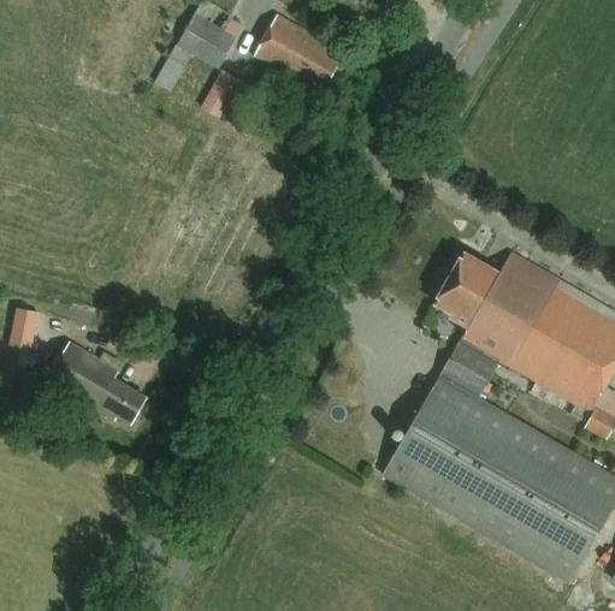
[(231,16),(202,0),(199,0),(191,13),(152,83),(167,92),(188,53),(216,69),(241,25),(229,18),(231,16)]
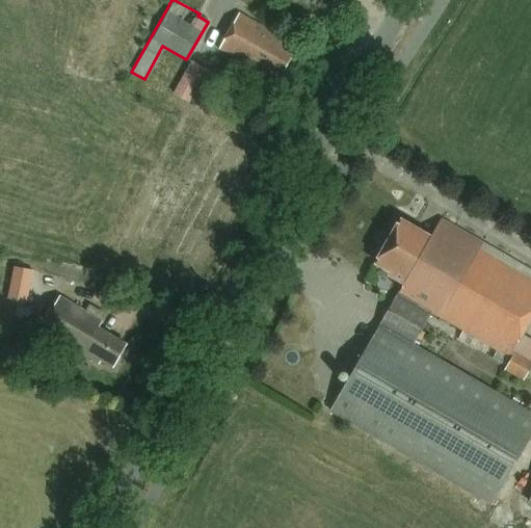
[(281,74),(291,54),(286,51),(288,48),(273,40),(275,34),(238,12),(217,49),(270,79),(274,72),(281,74)]
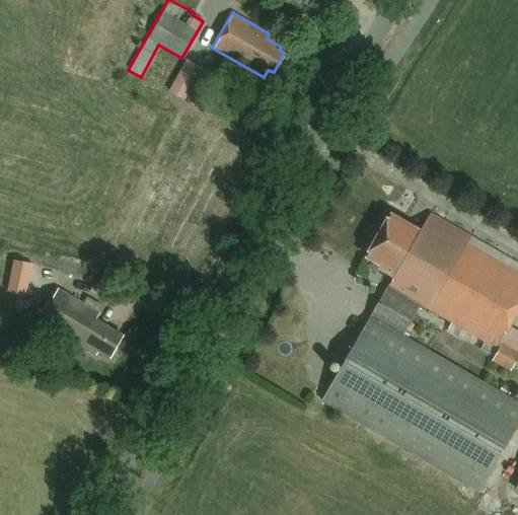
[(201,67),(186,58),(167,90),(183,99),(201,67)]
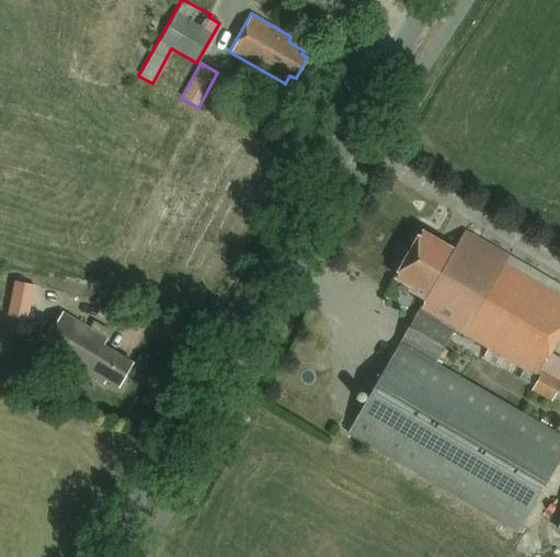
[(559,286),(463,231),(452,251),(420,232),(395,276),(411,286),(409,288),(425,299),(347,433),(521,534),(559,466),(559,433),(436,361),(455,329),(539,378),(533,390),(551,400),(559,385),(559,381),(538,368),(559,330),(559,286)]
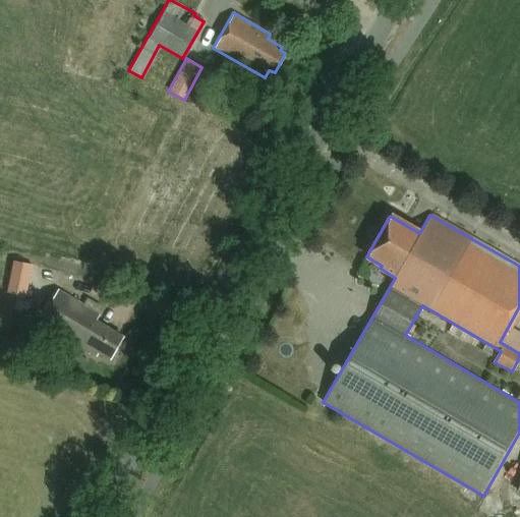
[(109,359),(122,335),(96,320),(100,313),(56,289),(38,323),(80,347),(82,346),(95,353),(98,352),(109,359)]
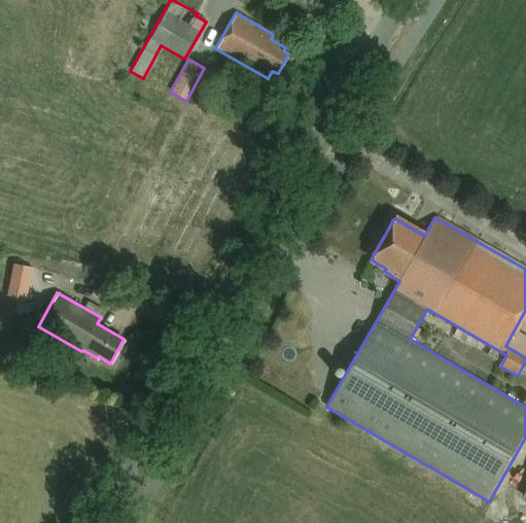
[(71,373),(68,367),(62,367),(58,370),(56,374),(57,378),(60,381),(65,382),(71,378),(71,373)]
